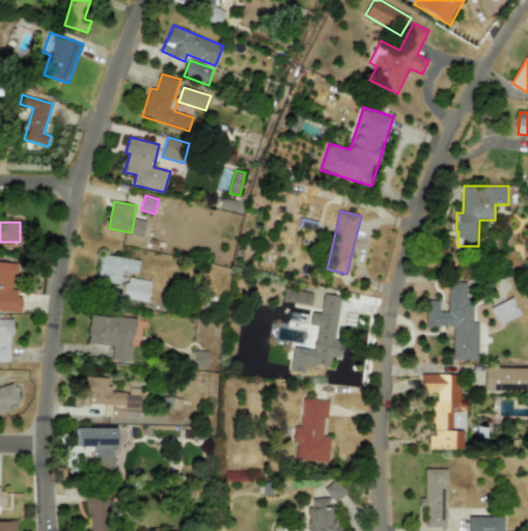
[(141,259),(102,255),(100,282),(121,283),(122,272),(139,273),(141,259)]
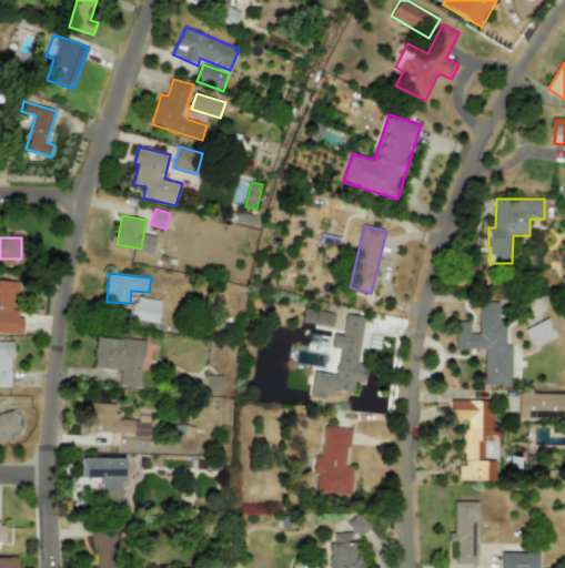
[(0,333),(23,335),(24,317),(17,317),(19,281),(0,280),(0,333)]
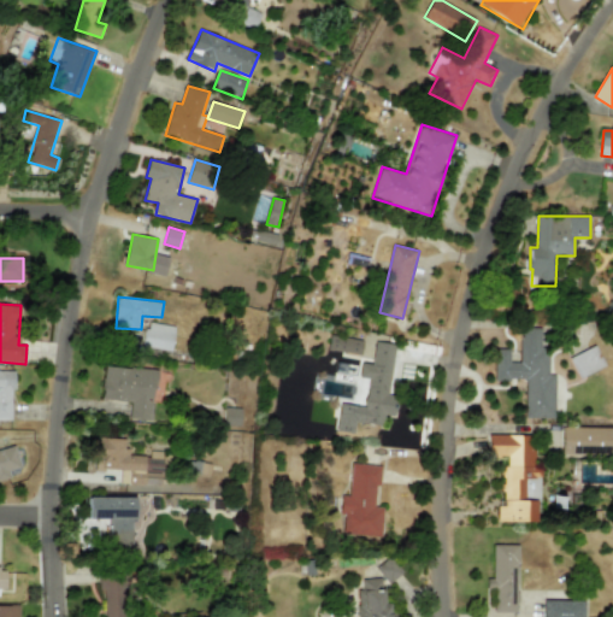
[(177,327),(148,322),(145,346),(172,351),(177,327)]
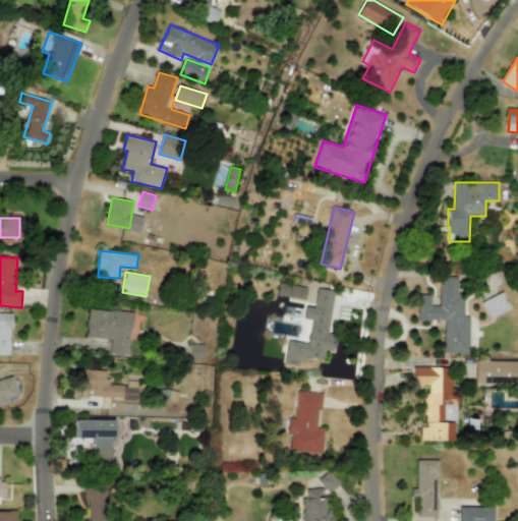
[(446,353),(470,353),(470,316),(465,316),(465,294),(459,294),(459,277),(442,277),(442,305),(433,305),(433,295),(419,295),(419,321),(446,321),(446,353)]
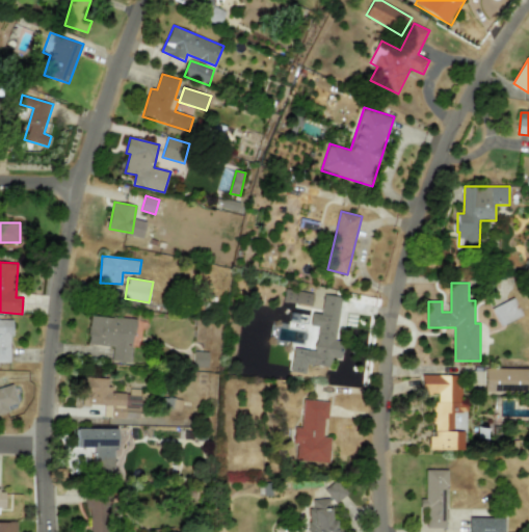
[(315,292),(286,290),(285,303),(313,306),(315,292)]
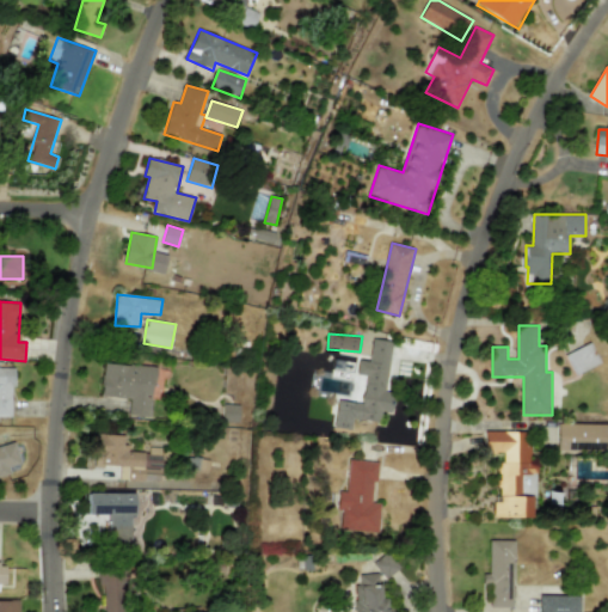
[(393,342),(374,340),(370,361),(360,360),(358,374),(367,375),(363,404),(338,401),(335,427),(352,429),(354,420),(382,423),(384,414),(392,415),(395,393),(387,392),(393,342)]
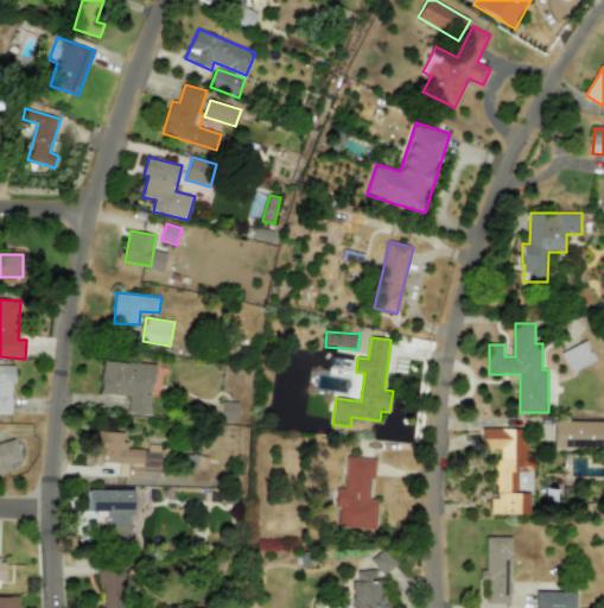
[(598,362),(589,341),(563,352),(572,373),(598,362)]
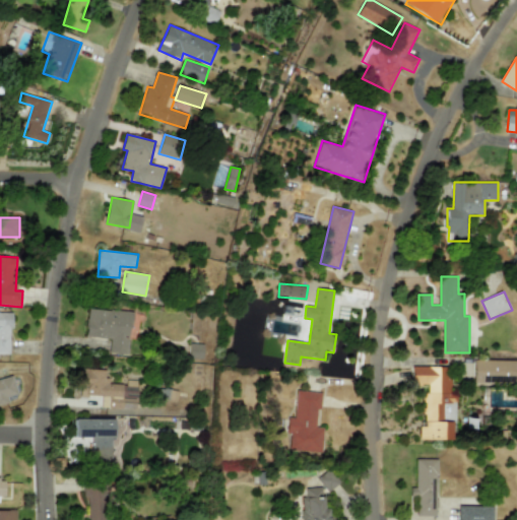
[(111,353),(130,354),(134,312),(89,309),(87,336),(112,338),(111,353)]
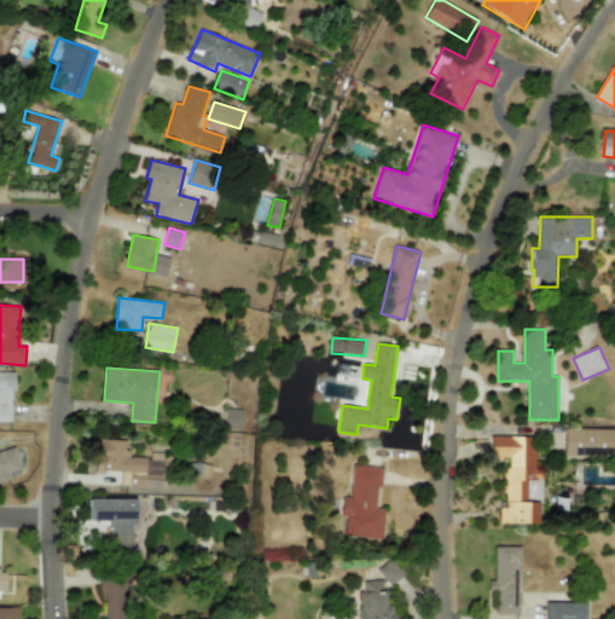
[(16,372),(0,371),(0,421),(15,422),(16,372)]
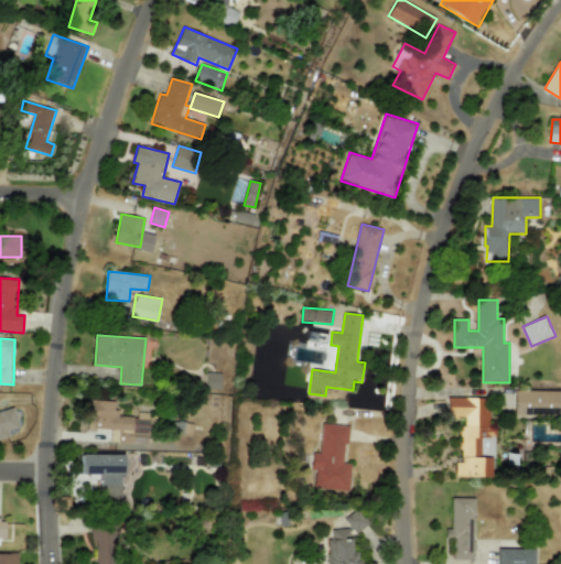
[(223,373),(207,372),(207,388),(222,389),(223,373)]
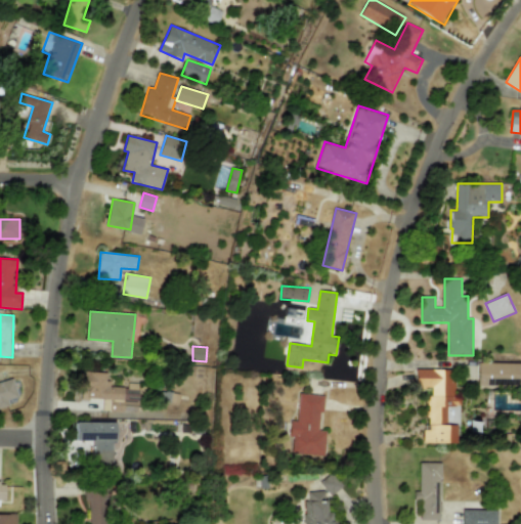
[(520,363),(479,362),(478,386),(520,387),(520,363)]
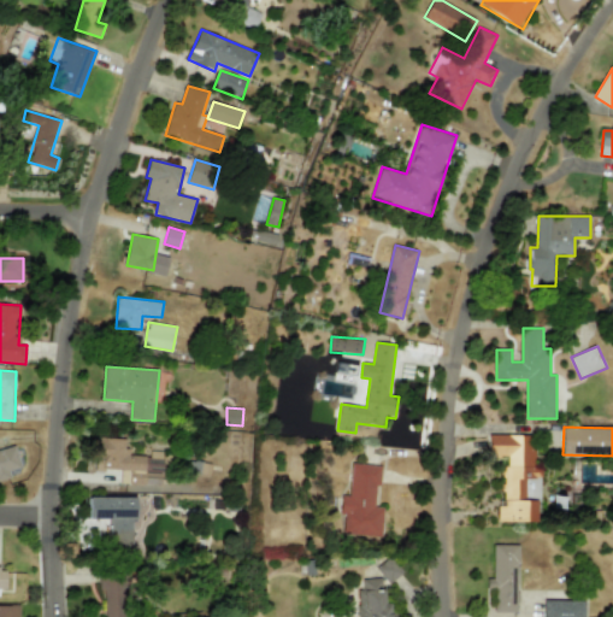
[(165,452),(152,451),(152,456),(128,456),(129,439),(99,438),(98,470),(139,471),(139,483),(164,485),(165,452)]
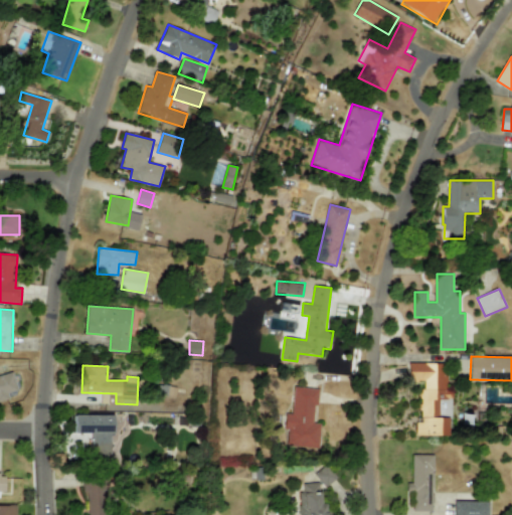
[(18,389),(13,371),(0,374),(0,401),(10,398),(8,392),(18,389)]
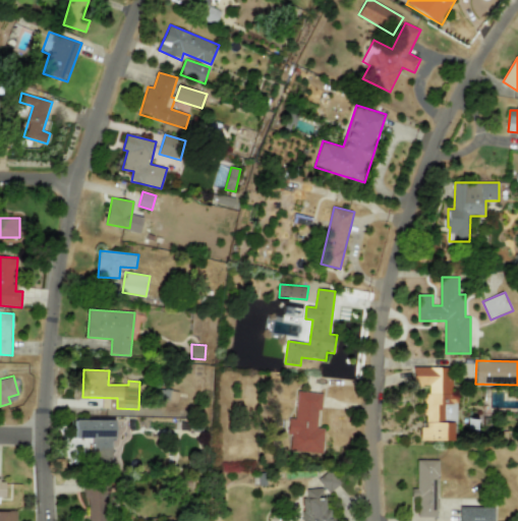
[(292,451),(324,453),(325,428),(319,428),(320,411),(323,411),(324,393),(298,392),(297,419),(290,418),(289,433),(292,433),(292,451)]
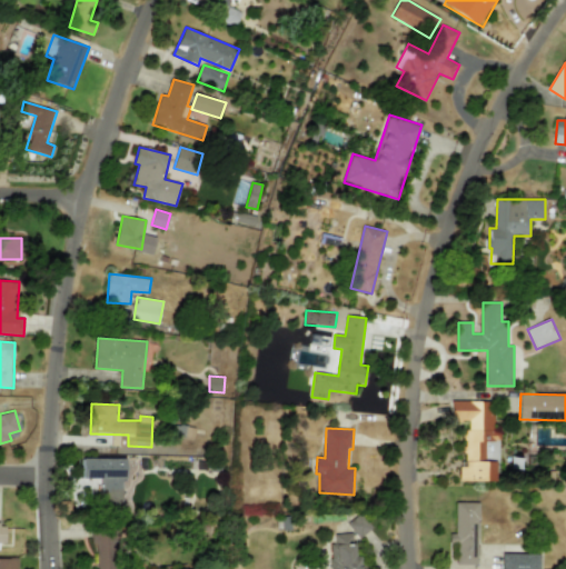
[(126,459),(83,458),(83,478),(102,479),(102,499),(125,499),(126,459)]
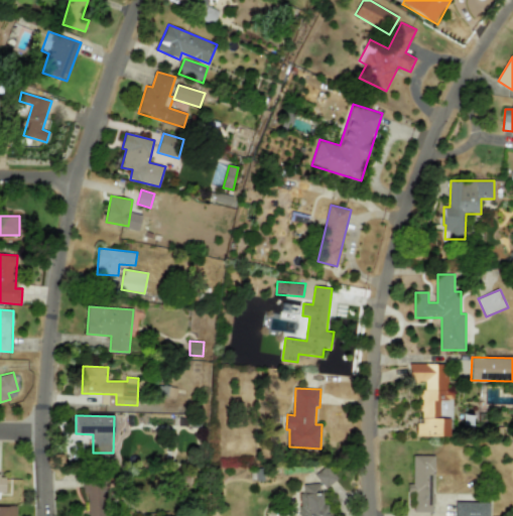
[(434,456),(413,456),(414,484),(409,484),(409,493),(414,493),(414,512),(435,512),(434,456)]
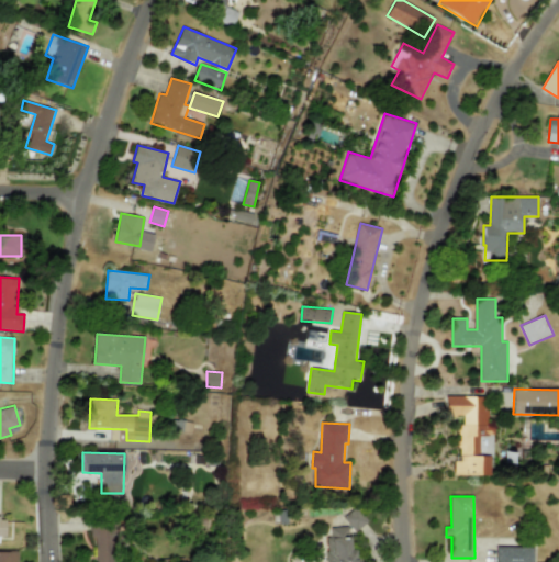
[(356,532),(369,521),(357,507),(344,517),(356,532)]
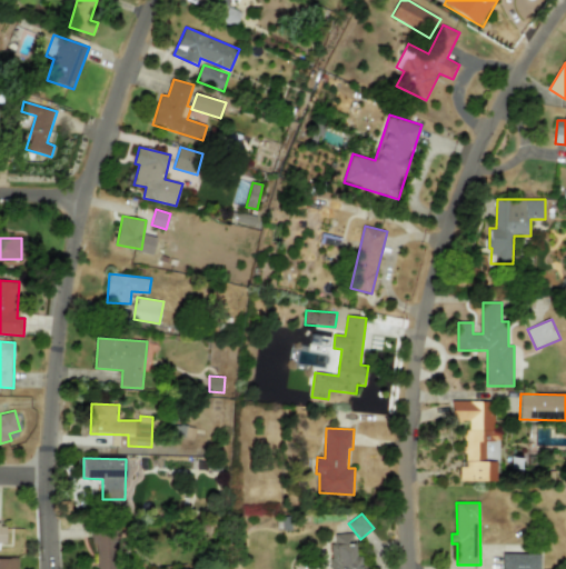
[(96,568),(121,568),(120,528),(96,528),(96,568)]
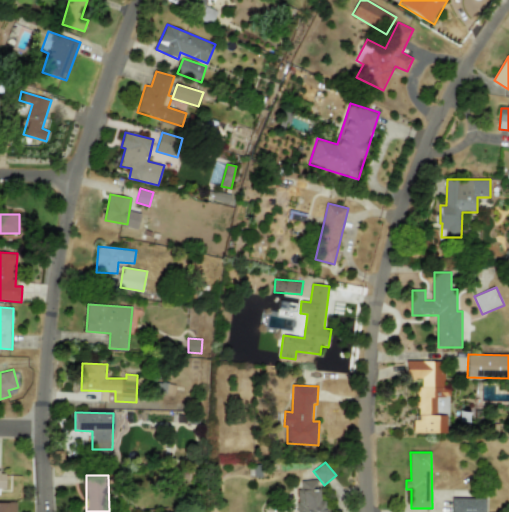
[(299,511),(326,511),(326,501),(320,501),(319,479),(302,480),(303,489),(298,489),(299,511)]
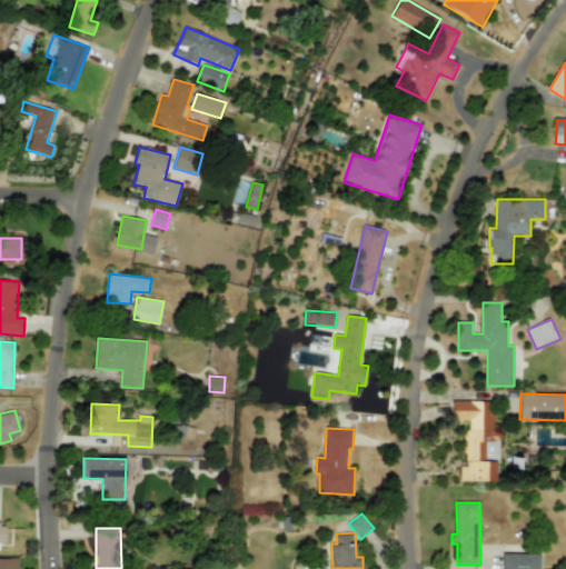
[(540,568),(542,553),(504,553),(503,568),(540,568)]
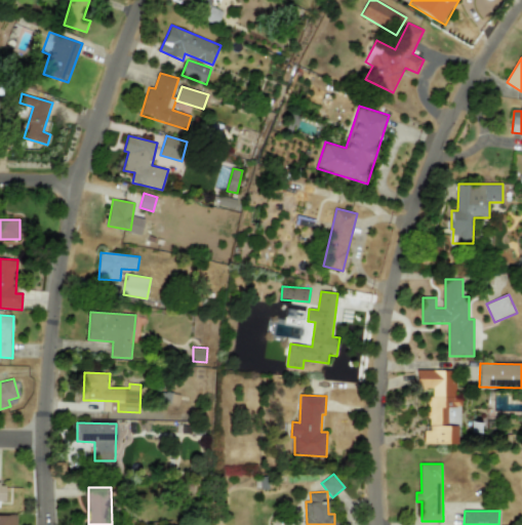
[(0,524),(17,524),(18,515),(0,515),(0,524)]
